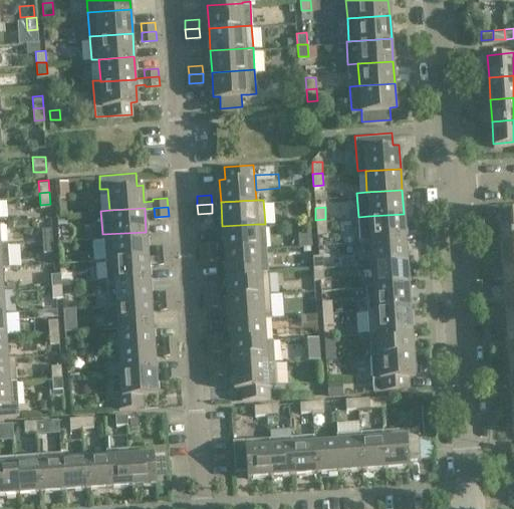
[(368,216),(358,217),(359,239),(369,238),(405,236),(404,214),(368,216)]
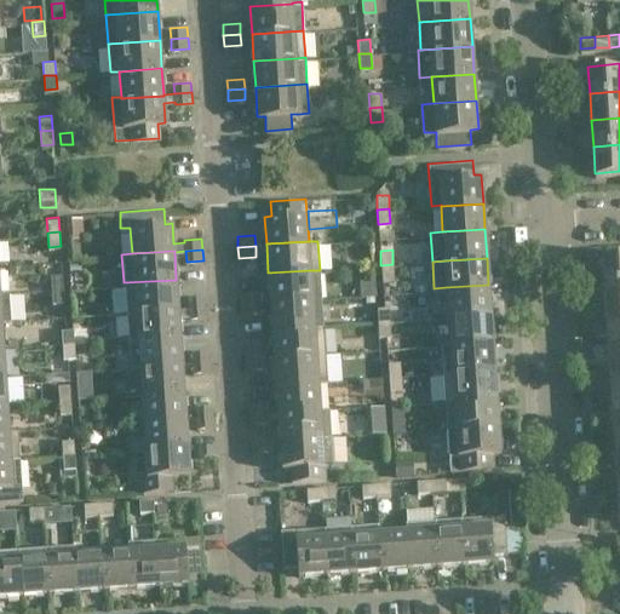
[(380,265),(382,280),(394,279),(392,264),(380,265)]
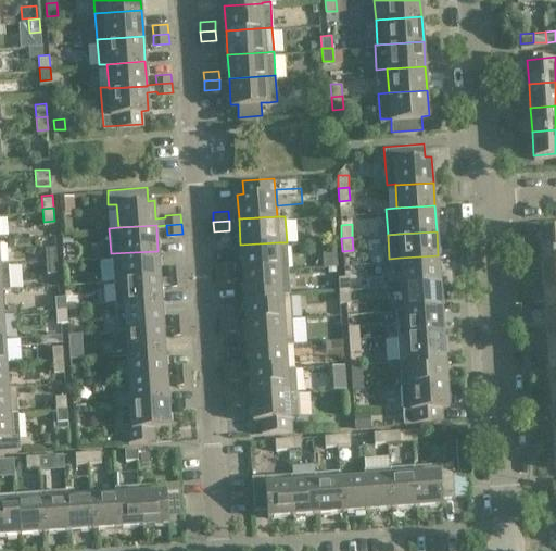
[(278,242),(240,245),(242,268),(280,266),(288,265),(287,242),(278,242)]
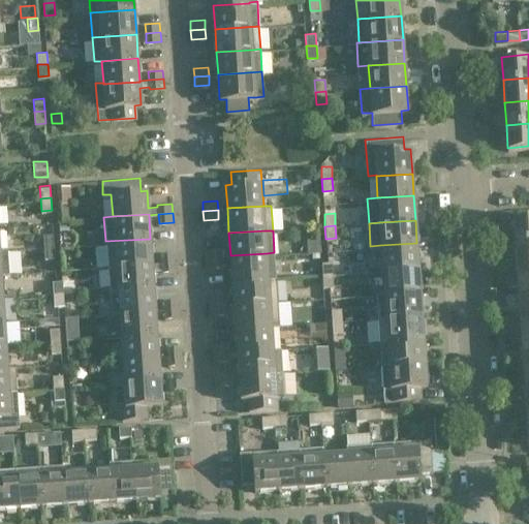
[(53,233),(42,234),(43,246),(54,245),(53,233)]
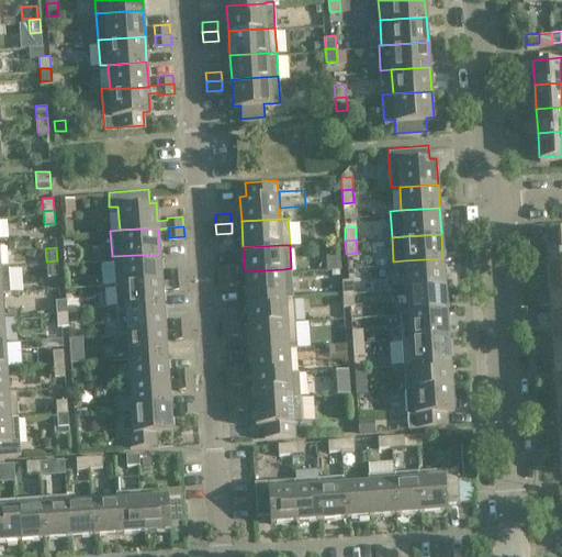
[(161,278),(159,254),(112,256),(113,281),(161,278)]
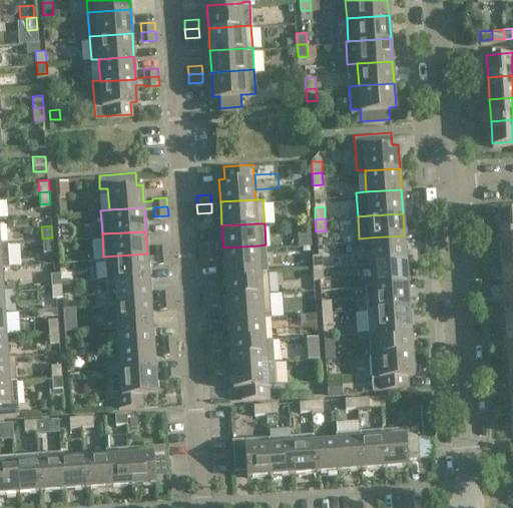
[(406,259),(404,235),(369,237),(371,261),(406,259)]
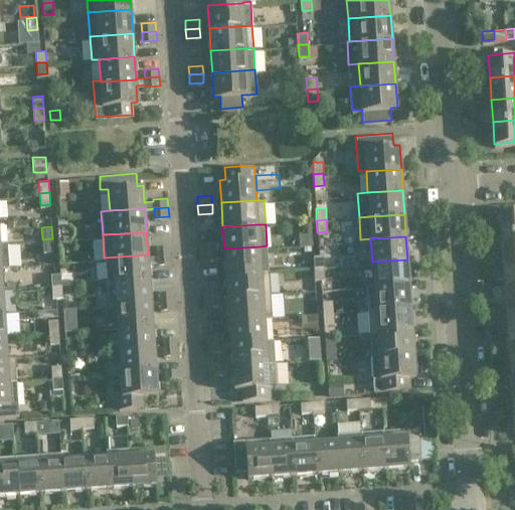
[(43,250),(53,250),(52,238),(42,239),(43,250)]
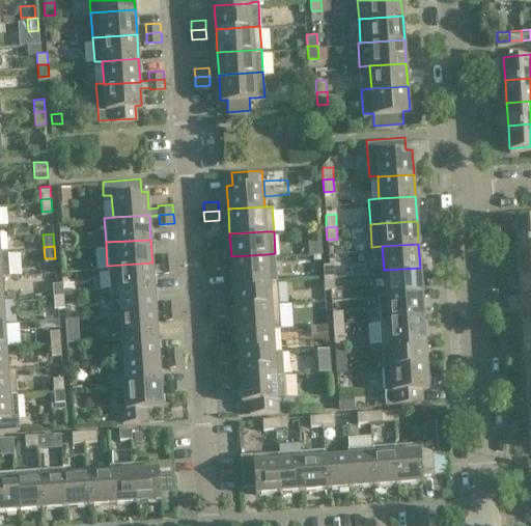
[(1,274),(9,273),(7,248),(0,248),(0,272),(1,273),(1,274)]
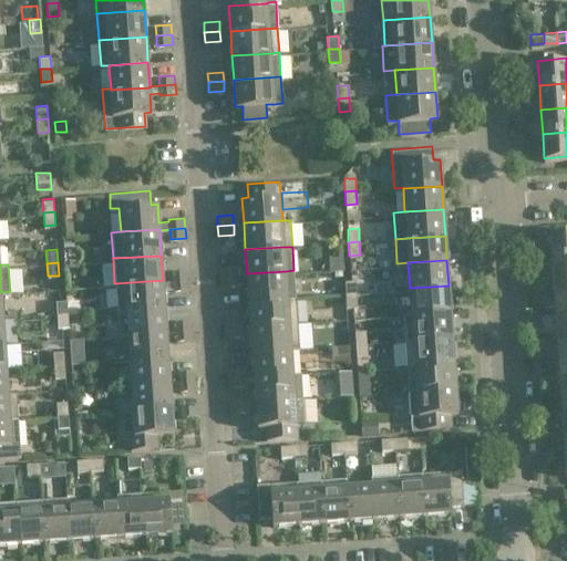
[(237,274),(236,266),(220,267),(222,276),(237,274)]
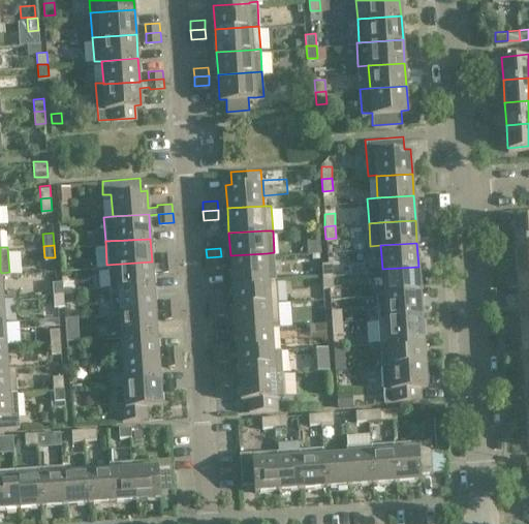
[(176,259),(176,251),(160,252),(161,260),(176,259)]
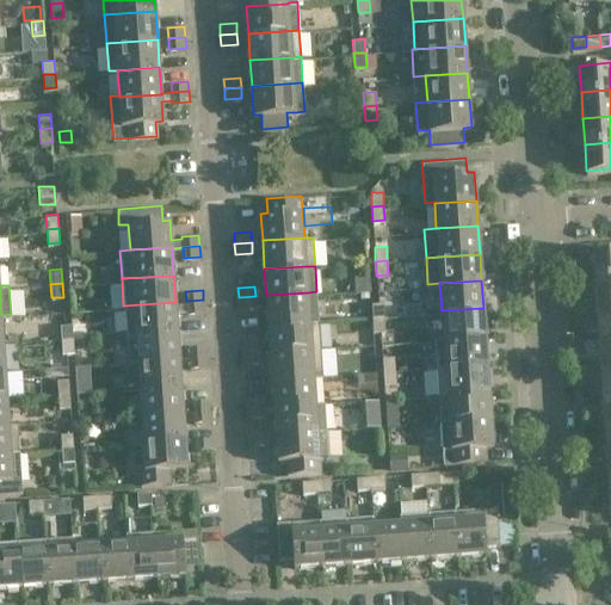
[(308,292),(266,295),(267,322),(309,320),(319,319),(316,291),(308,292)]
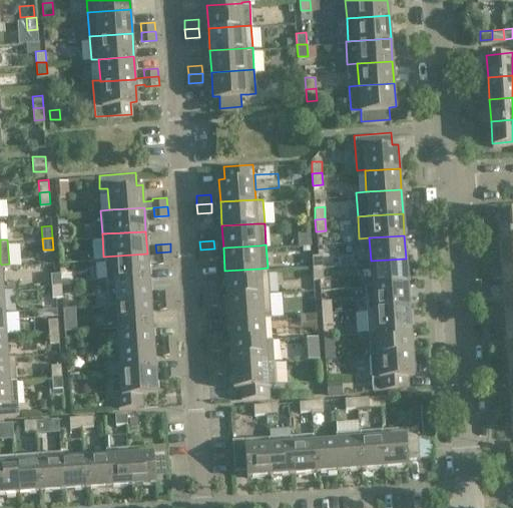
[(200,249),(200,259),(214,258),(214,248),(200,249)]
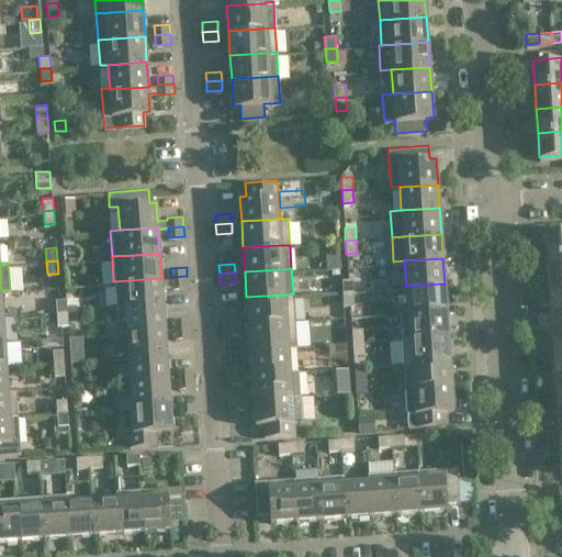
[(163,302),(161,286),(172,285),(172,287),(188,286),(187,276),(171,277),(161,278),(113,281),(115,305),(124,305),(163,302)]
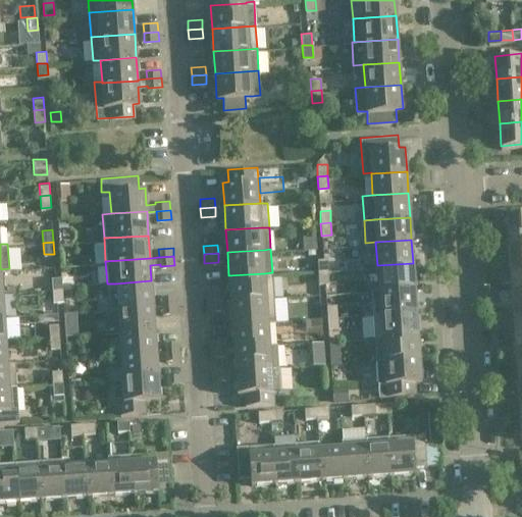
[(327,269),(326,257),(316,258),(317,269),(327,269)]
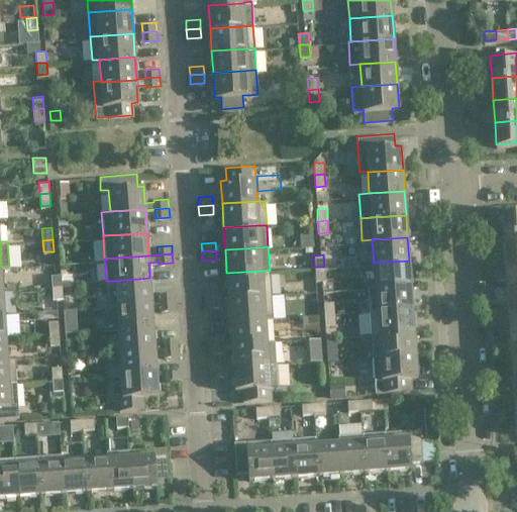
[(411,284),(409,261),(374,263),(376,286),(411,284)]
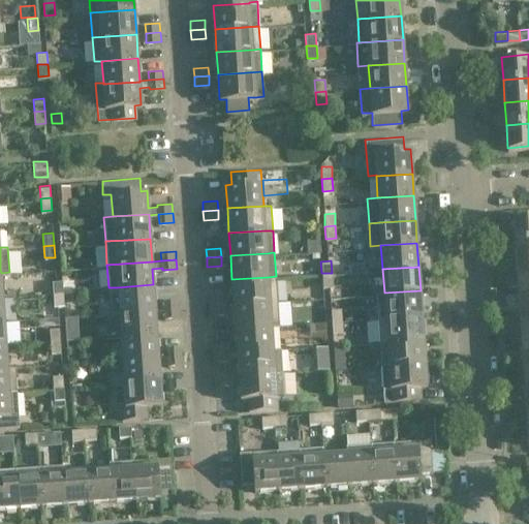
[(321,273),(322,285),(333,284),(332,273),(321,273)]
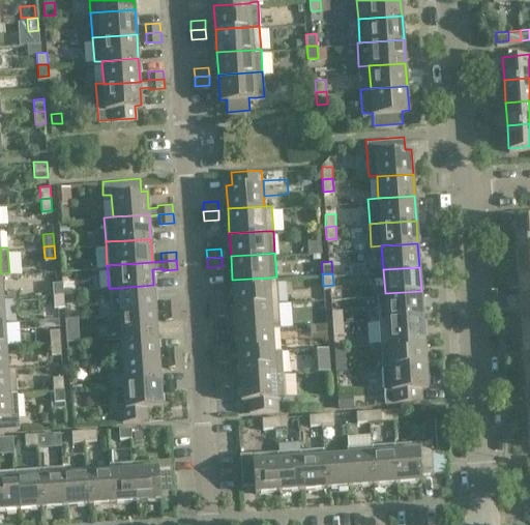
[(234,303),(278,300),(276,276),(268,278),(232,280),(234,303)]
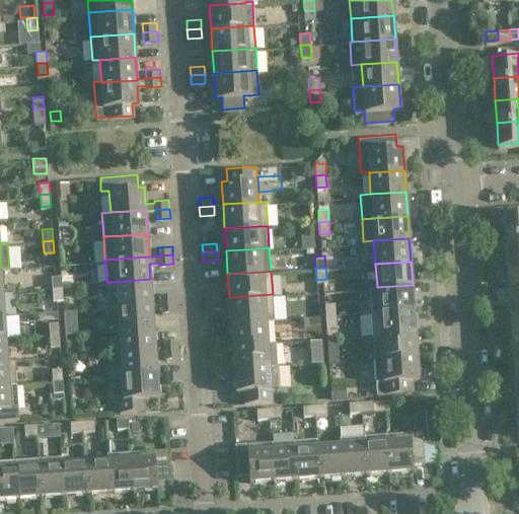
[(61,273),(51,274),(52,286),(62,285),(61,273)]
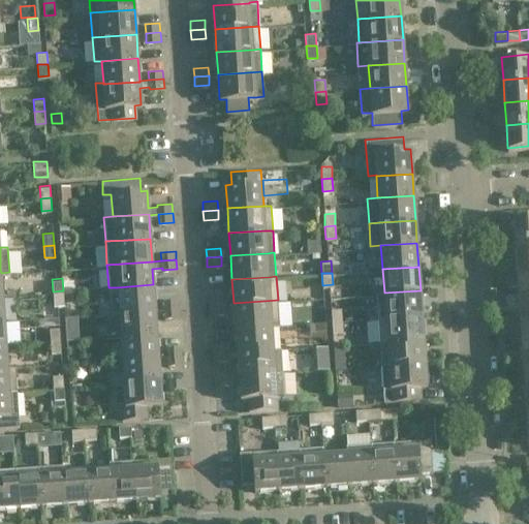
[(117,287),(119,312),(155,309),(153,284),(117,287)]
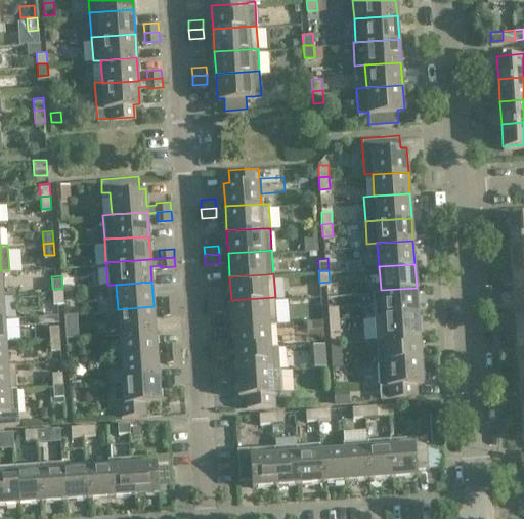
[(514,304),(523,303),(523,282),(513,283),(514,304)]
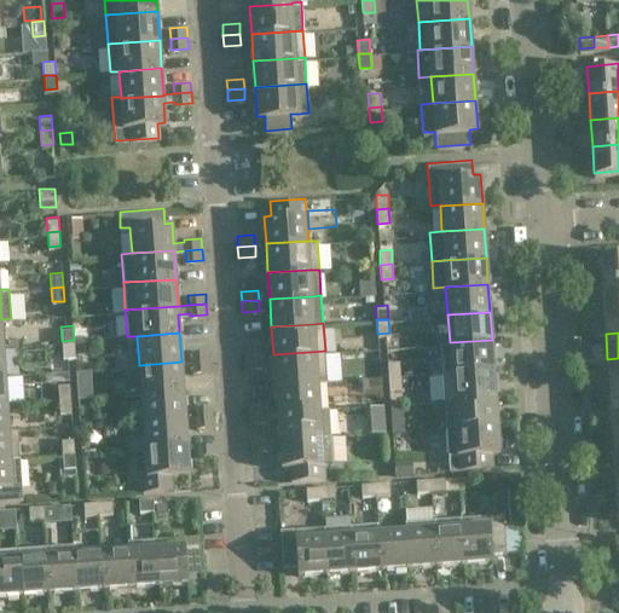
[(62,341),(63,356),(75,354),(74,340),(62,341)]
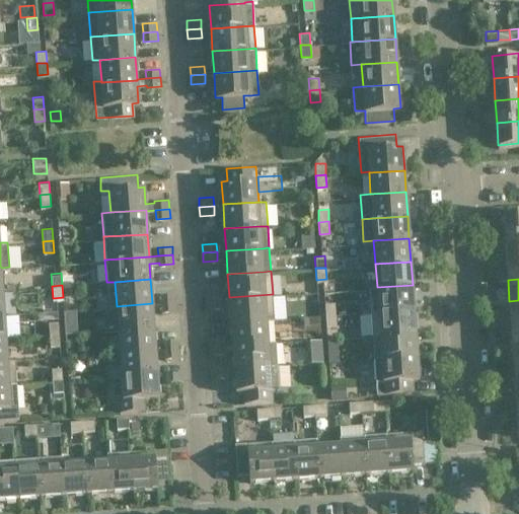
[(414,308),(413,285),(377,287),(369,288),(371,311),(414,308)]
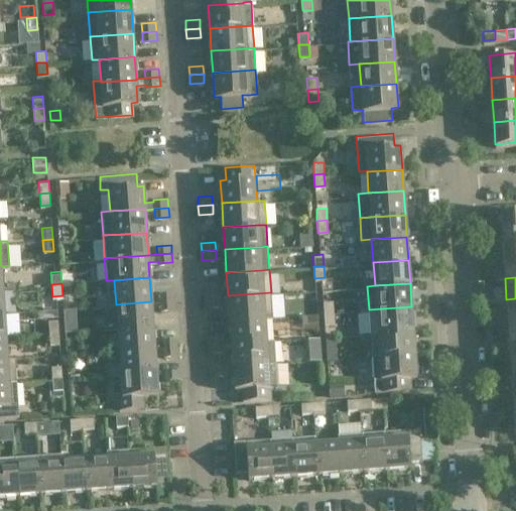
[(204,288),(205,297),(219,296),(218,287),(204,288)]
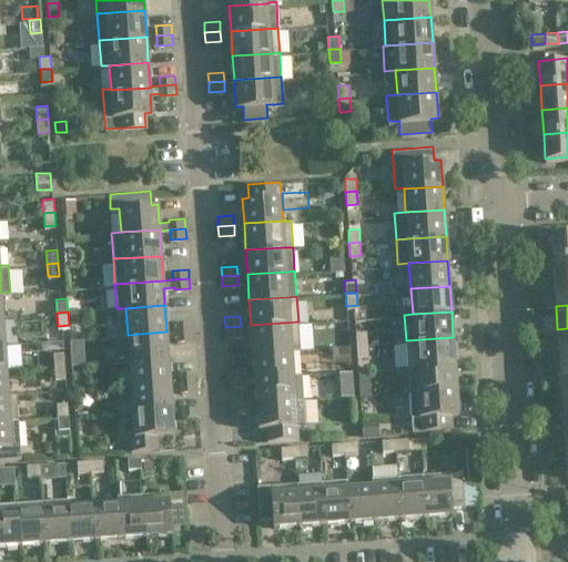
[(176,320),(176,330),(192,329),(192,319),(176,320)]
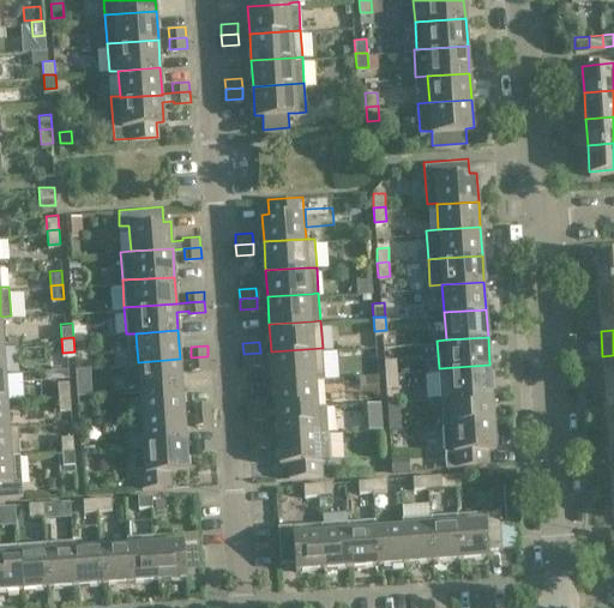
[(274,379),(315,377),(324,377),(323,348),(271,351),(274,379)]
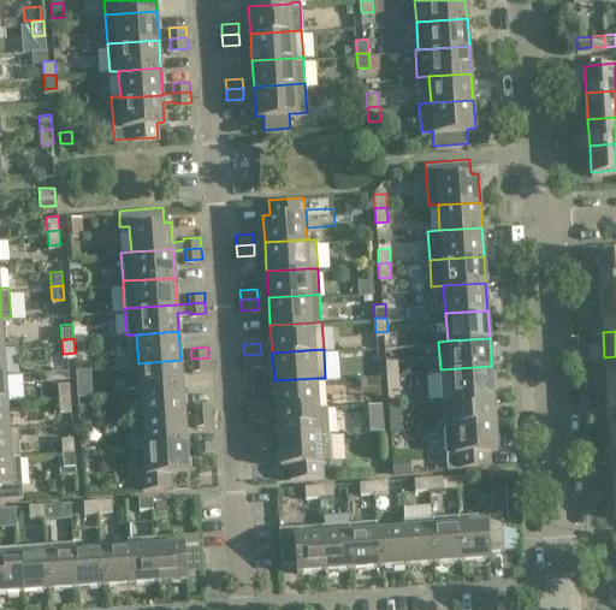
[(261,365),(261,354),(244,355),(244,366),(261,365)]
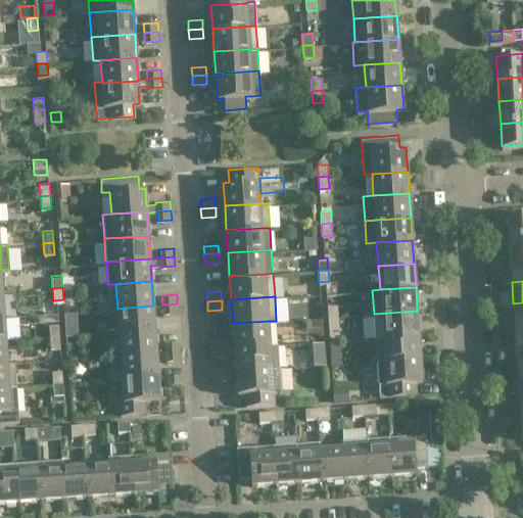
[(514,326),(522,325),(522,302),(513,303),(514,326)]
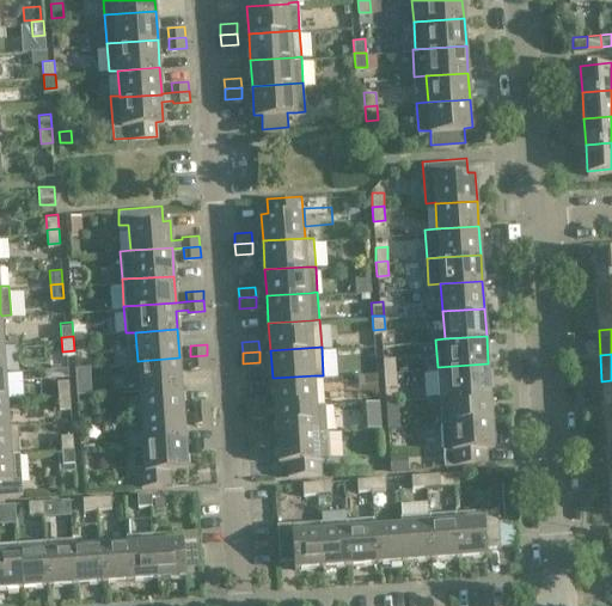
[(207,355),(190,356),(191,367),(208,366),(207,355)]
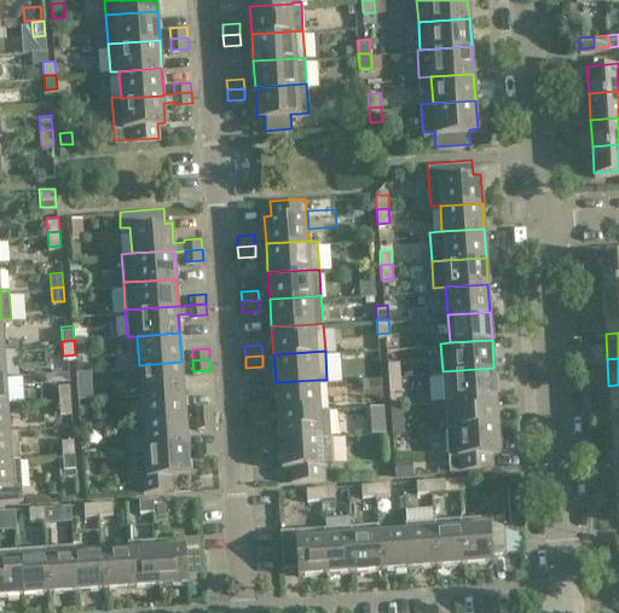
[(399,375),(399,360),(386,360),(387,375),(399,375)]
